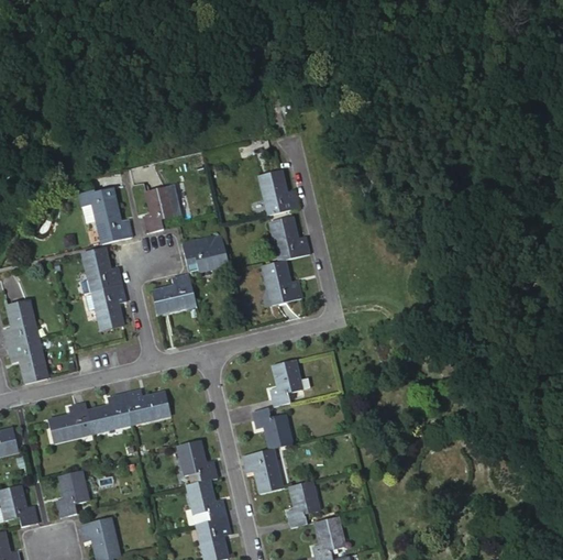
[(298,204),(297,197),(288,198),(285,185),(283,175),(261,180),(269,212),(272,222),(285,219),(291,217),(301,216),(299,207),(298,204)]
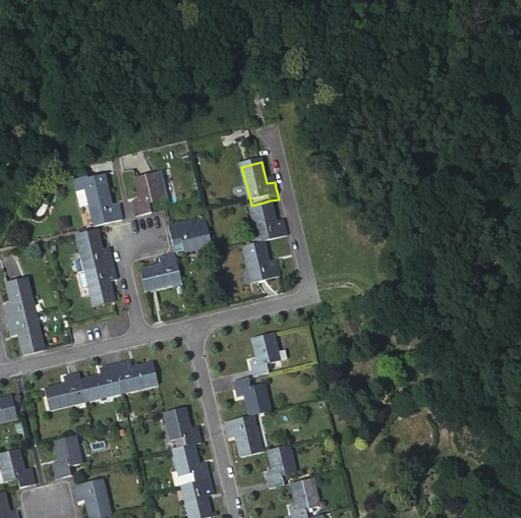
[(141,202),(133,203),(136,214),(139,214),(143,213),(152,211),(151,203),(169,198),(163,170),(135,176),(141,202)]
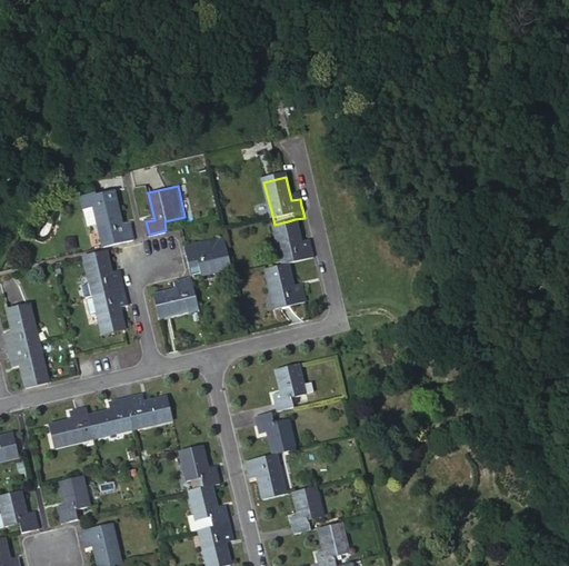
[(109,195),(73,204),(78,226),(89,224),(95,247),(111,242),(125,239),(129,239),(126,226),(118,228),(109,195)]
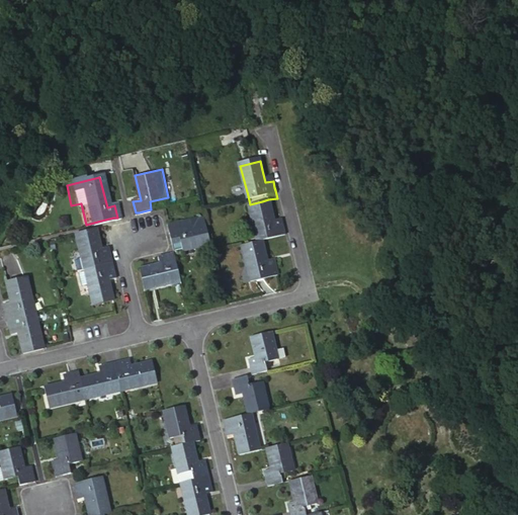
[(286,235),(282,219),(273,221),(272,217),(269,203),(251,208),(257,234),(267,231),(269,239),(281,236),(286,235)]
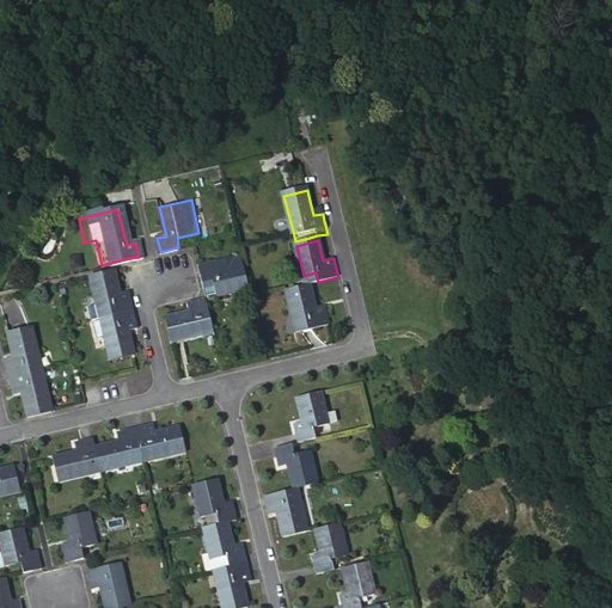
[(218,259),(197,264),(199,270),(201,280),(204,296),(214,294),(214,298),(249,289),(248,282),(244,269),(243,263),(242,256),(234,258),(233,256),(226,258),(226,262),(218,263),(218,259)]
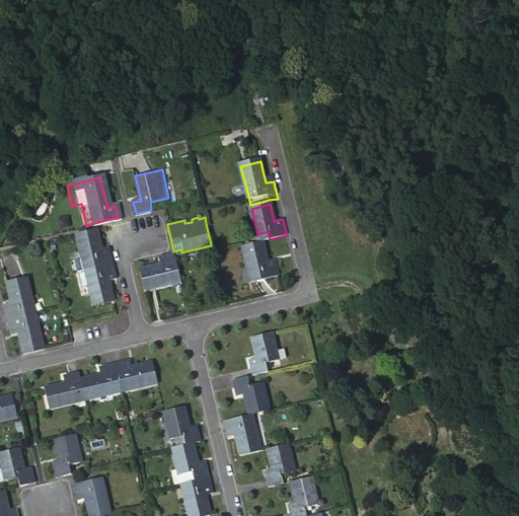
[(112,250),(110,247),(103,248),(97,227),(83,230),(74,232),(79,252),(80,259),(82,267),(83,270),(105,265),(114,263),(112,253),(112,250)]
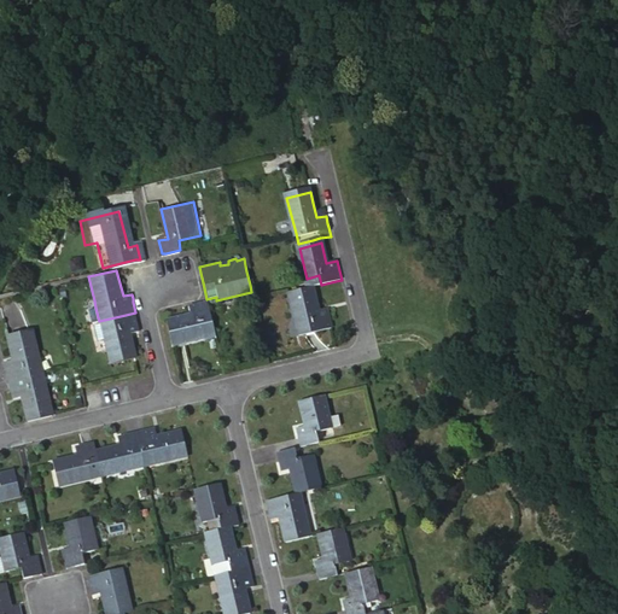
[(299,290),(289,292),(298,334),(330,327),(325,309),(316,310),(315,303),(310,286),(299,290)]
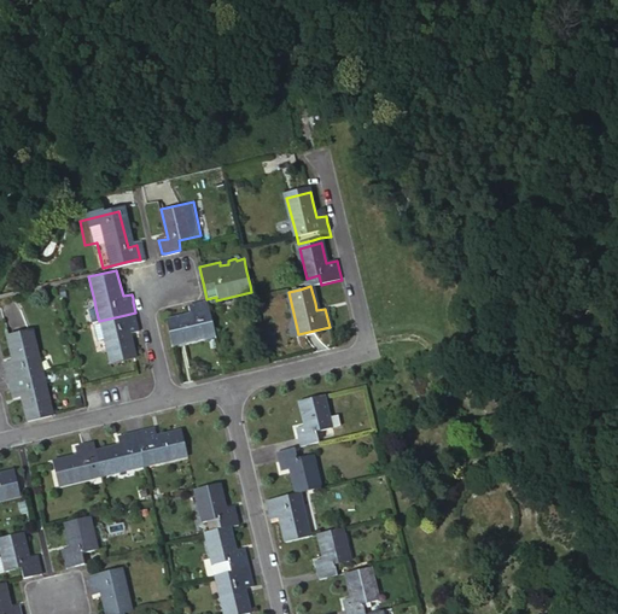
[(167,323),(172,346),(204,339),(205,344),(216,340),(215,337),(208,303),(187,308),(190,319),(185,320),(167,323)]
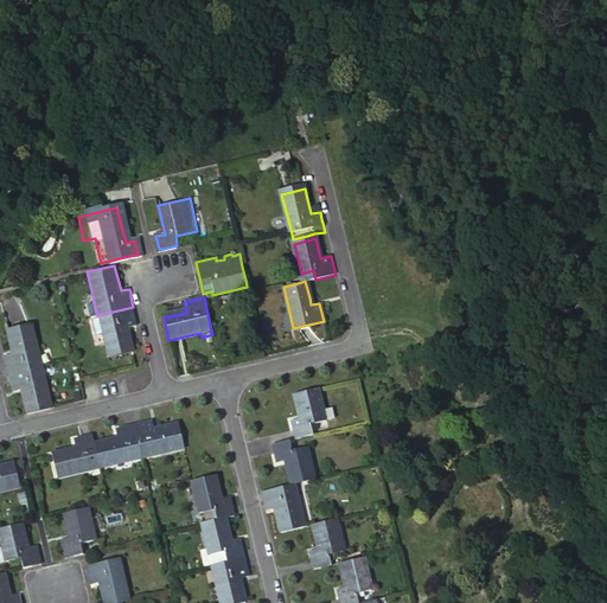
[(96,312),(94,302),(84,305),(88,316),(93,315),(97,315),(96,312)]
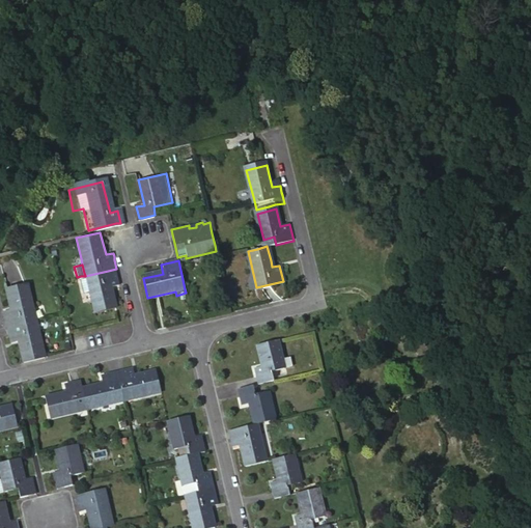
[(108,271),(85,276),(88,288),(94,314),(116,308),(112,288),(120,286),(119,284),(116,269),(108,271)]
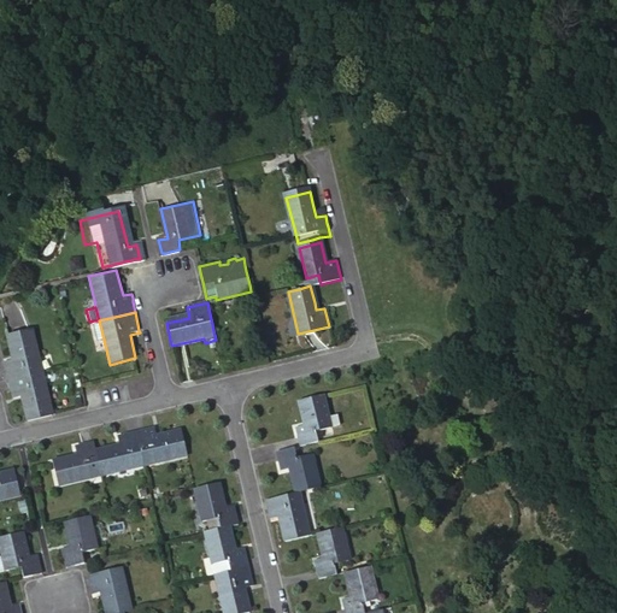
[(92,337),(103,335),(99,320),(94,320),(89,322),(92,337)]
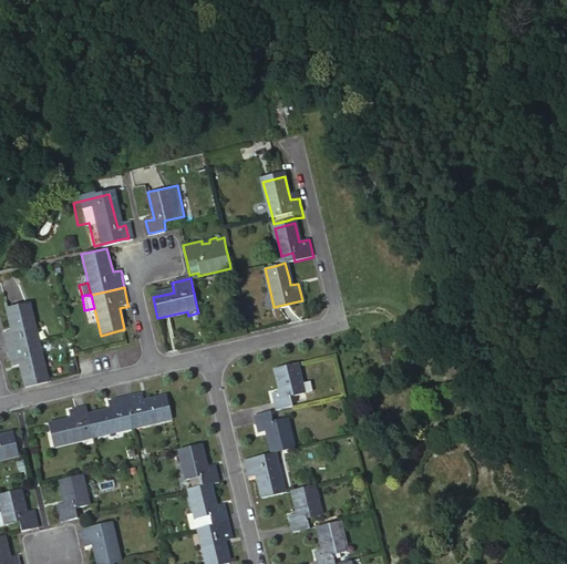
[(9,328),(2,329),(4,338),(6,340),(7,345),(38,338),(29,300),(4,307),(7,318),(9,328)]
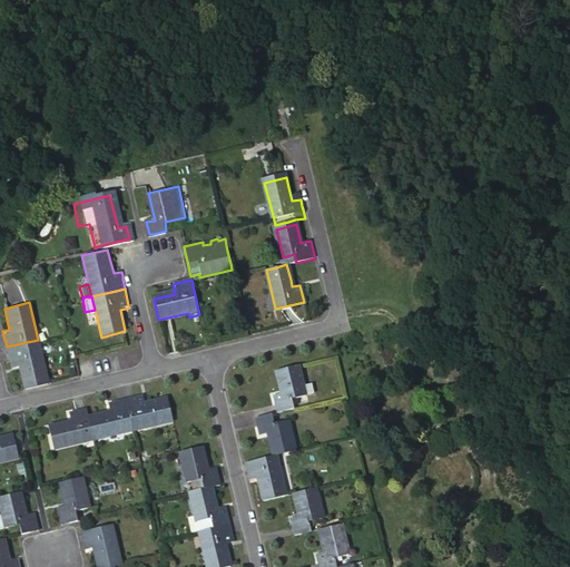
[(40,350),(38,340),(7,346),(8,351),(10,363),(11,367),(19,365),(20,372),(25,387),(26,387),(31,385),(45,382),(48,381),(46,373),(40,350)]
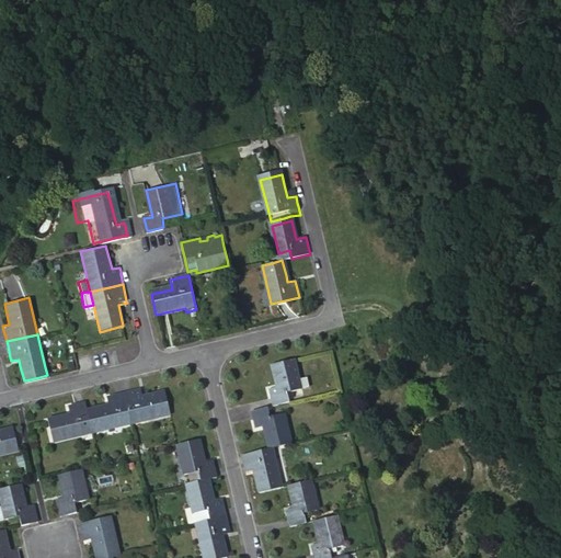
[(295,372),(290,352),(268,357),(272,375),(273,378),(266,380),(271,400),(273,399),(287,396),(285,386),(298,384),(295,372)]
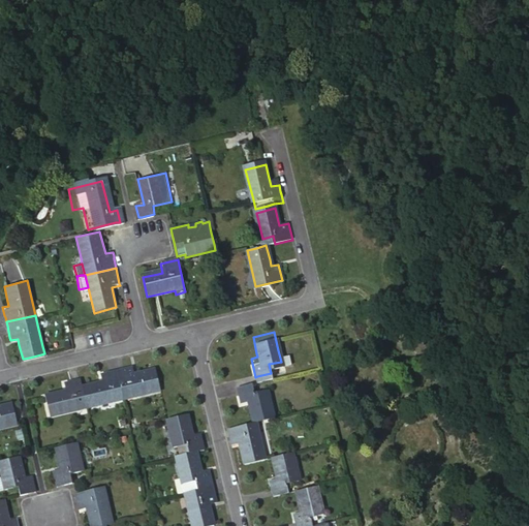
[(286,348),(278,350),(281,362),(289,360),(286,348)]
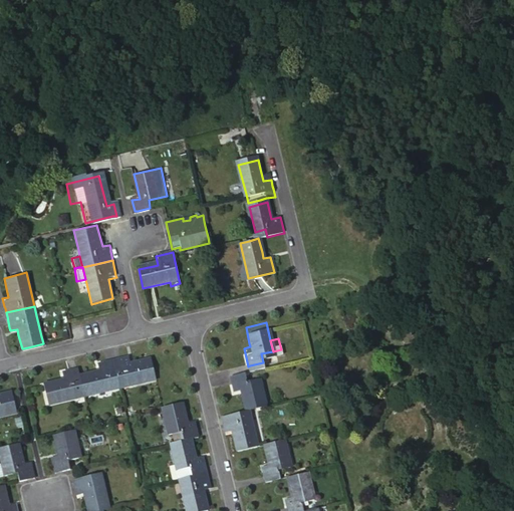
[(115,368),(120,388),(140,382),(158,377),(153,356),(135,360),(132,361),(130,355),(113,359),(115,368)]
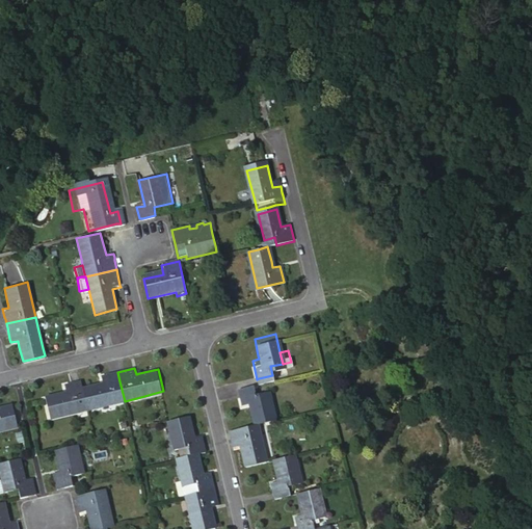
[(89,408),(118,402),(125,401),(120,381),(117,372),(101,375),(103,384),(100,384),(81,388),(85,410),(89,408)]
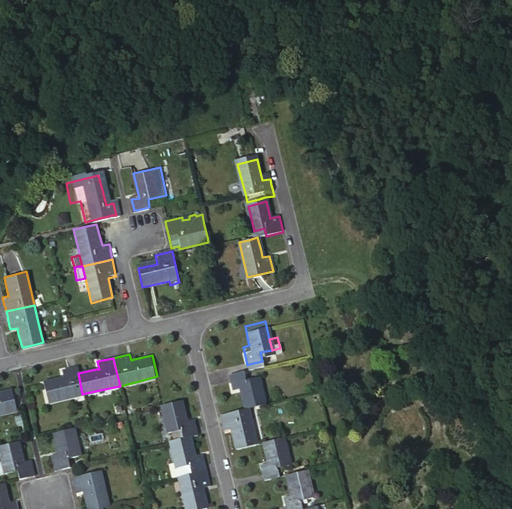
[(248,372),(246,365),(226,369),(230,385),(239,383),(244,403),(256,400),(266,398),(263,386),(259,369),(248,372)]
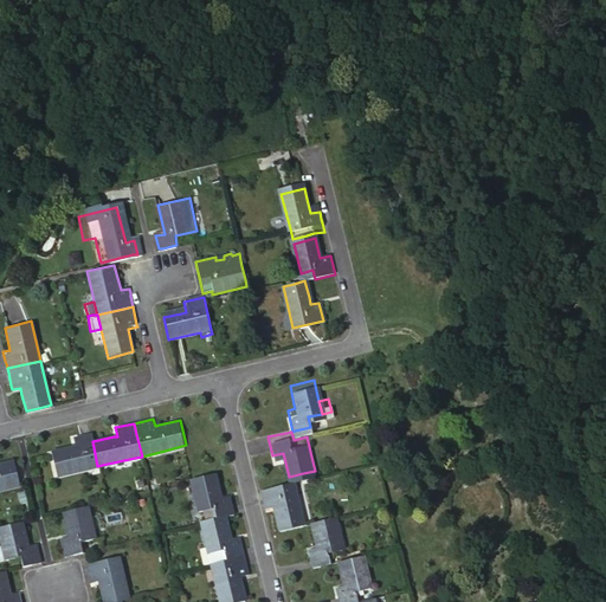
[(69,448),(49,452),(55,477),(97,466),(92,441),(90,434),(72,438),(75,447),(69,448)]
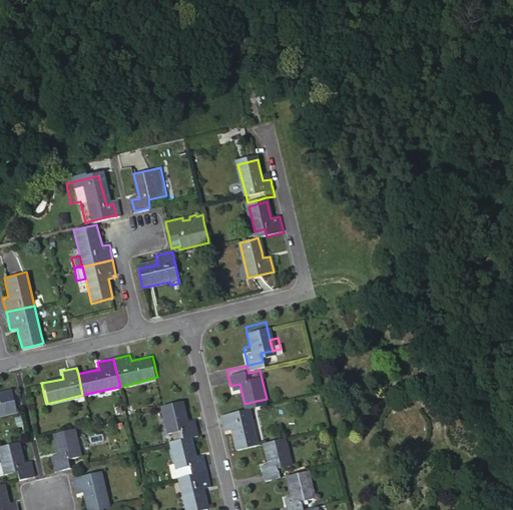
[(0,415),(20,411),(15,389),(0,392),(0,391),(0,415)]
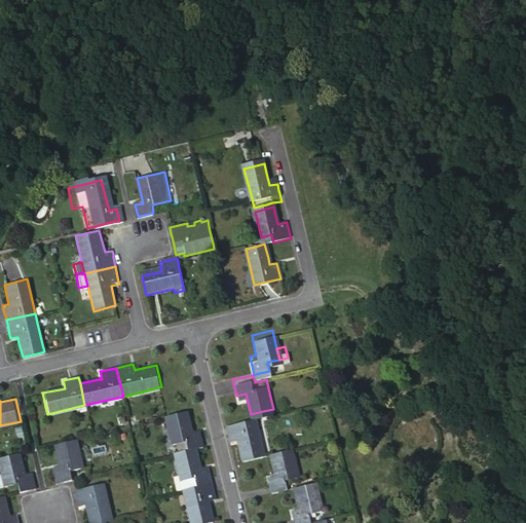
[(188,408),(167,412),(175,441),(189,438),(190,446),(196,445),(204,443),(201,430),(194,431),(188,408)]
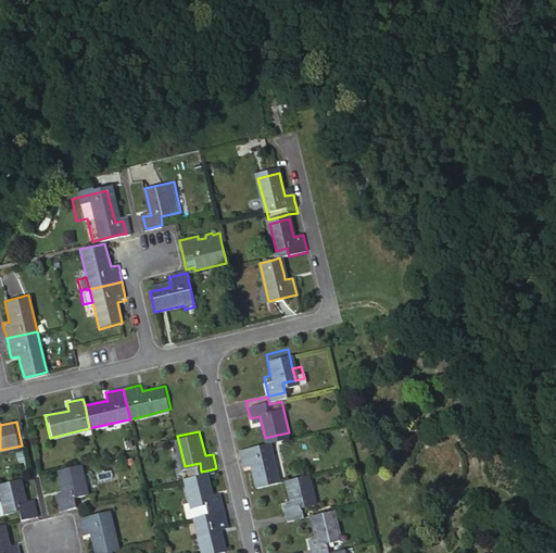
[(256,440),(240,444),(241,452),(244,463),(252,462),(257,482),(281,477),(279,466),(274,447),(258,450),(256,440)]
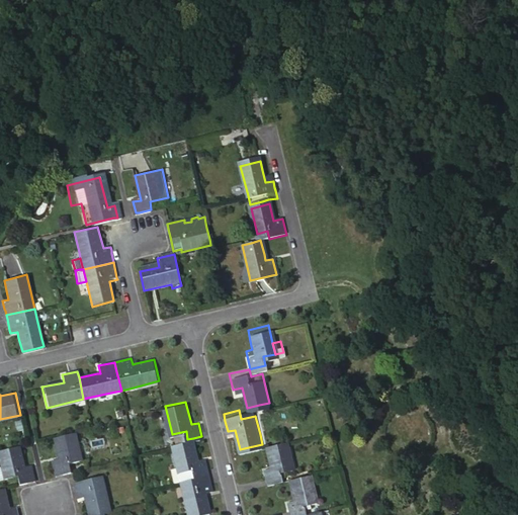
[(82,460),(75,431),(59,435),(55,436),(59,450),(61,459),(54,461),(56,465),(58,474),(71,470),(70,463),(82,460)]
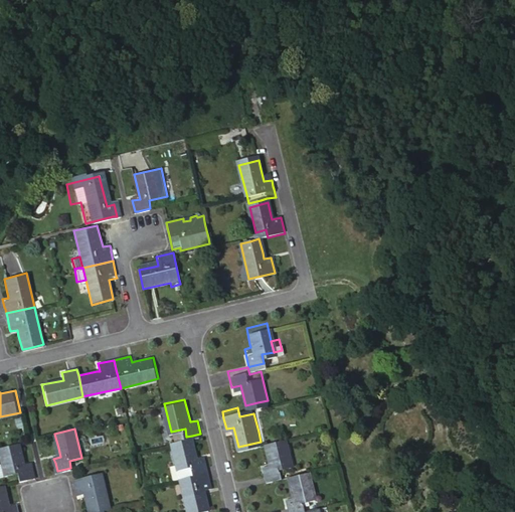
[(283,436),(269,440),(274,462),(266,464),(269,477),(284,474),(282,464),(296,461),(292,445),(289,435),(283,436)]
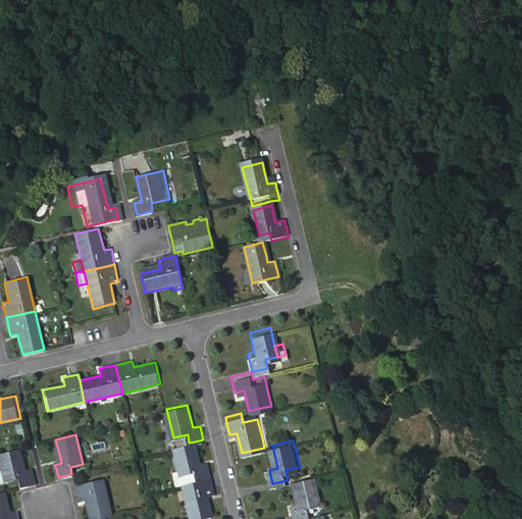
[(201,464),(195,442),(189,443),(181,445),(174,446),(180,475),(196,472),(198,480),(211,477),(207,463),(201,464)]
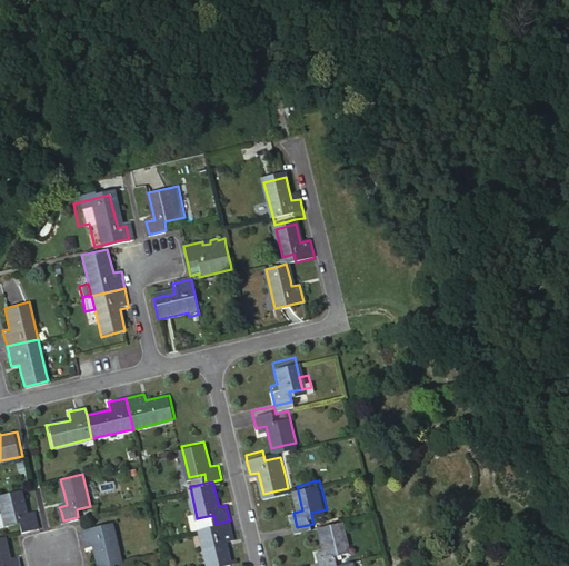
[(32,510),(26,487),(17,489),(2,493),(10,523),(23,520),(27,532),(42,527),(38,509),(32,510)]
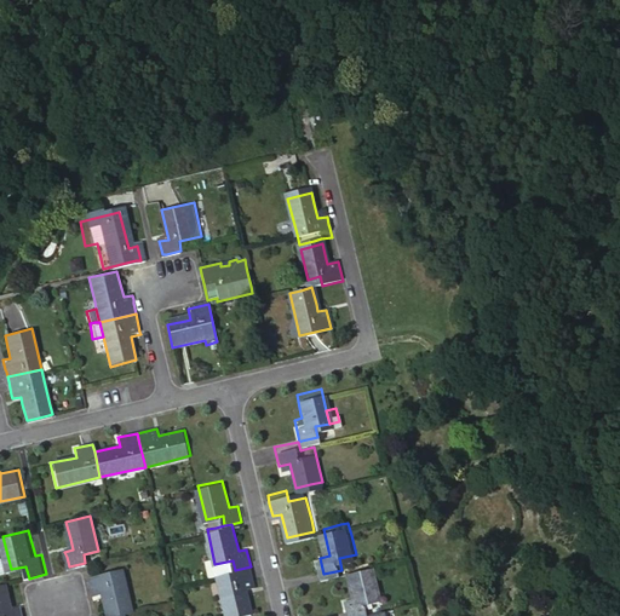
[(371,610),(367,599),(382,596),(373,563),(350,568),(356,594),(348,597),(351,614),(371,610)]
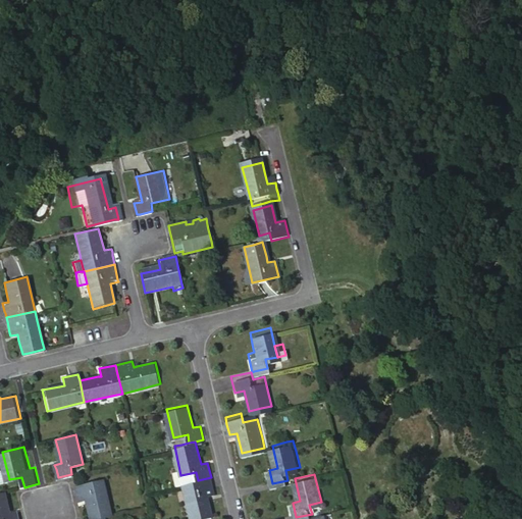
[(77,499),(79,503),(85,502),(88,518),(94,518),(99,518),(109,515),(106,505),(100,477),(73,484),(77,499)]
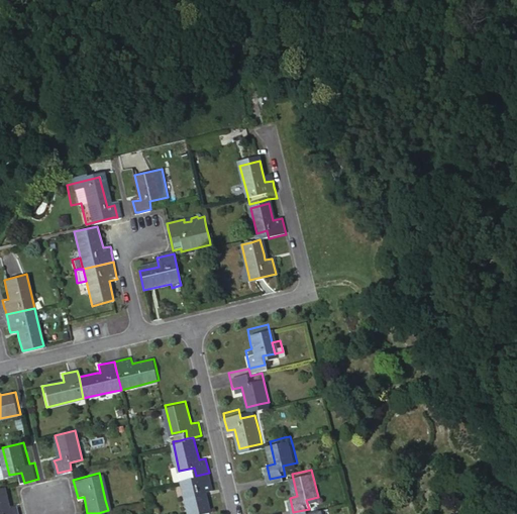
[(209,474),(209,473),(196,476),(187,478),(182,480),(188,510),(189,513),(209,513),(210,513),(209,504),(205,491),(213,489),(209,474)]
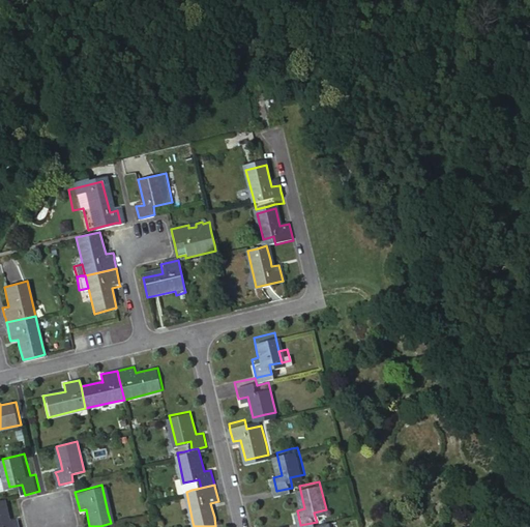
[(8,520),(4,499),(0,499),(0,526),(19,526),(18,518),(8,520)]
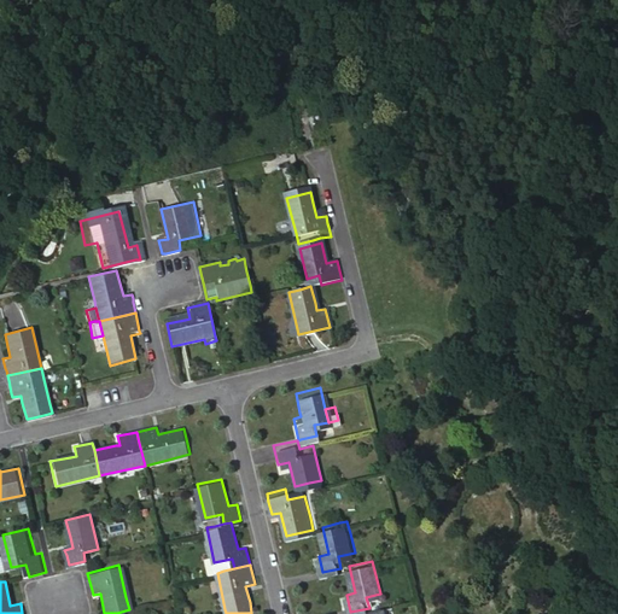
All buildings are outlined.
